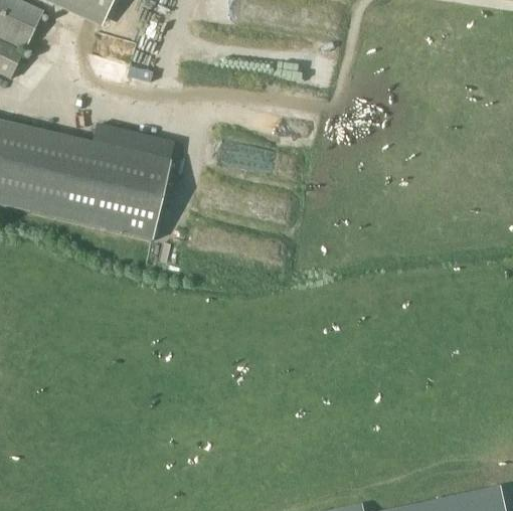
[(0,0),(0,34),(27,47),(45,9),(25,0),(0,0)]
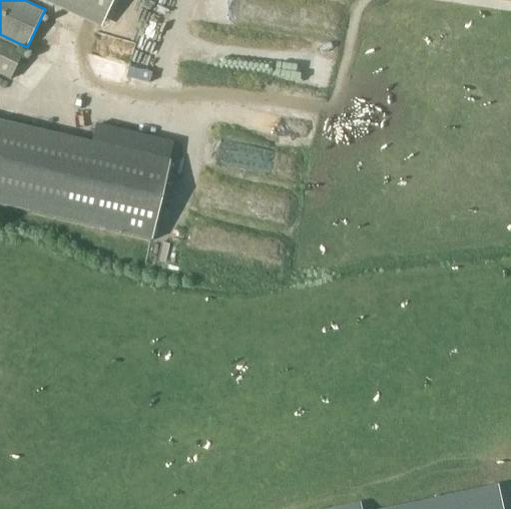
[(47,0),(102,25),(113,0),(47,0)]
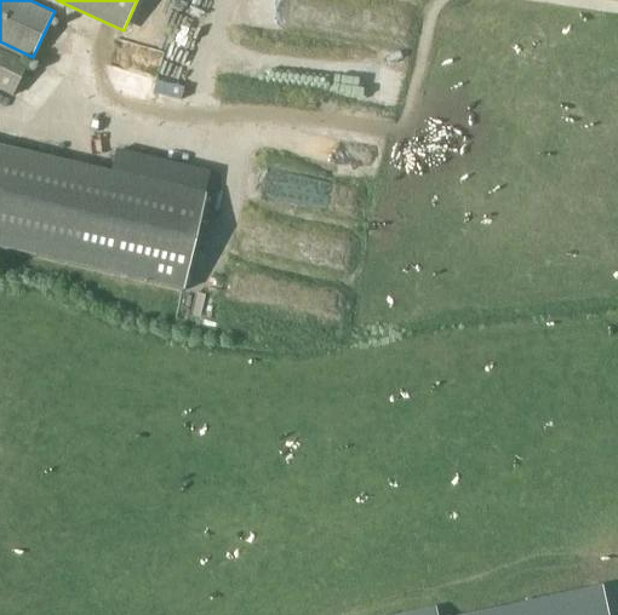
[(0,84),(16,91),(30,61),(0,46),(0,84)]
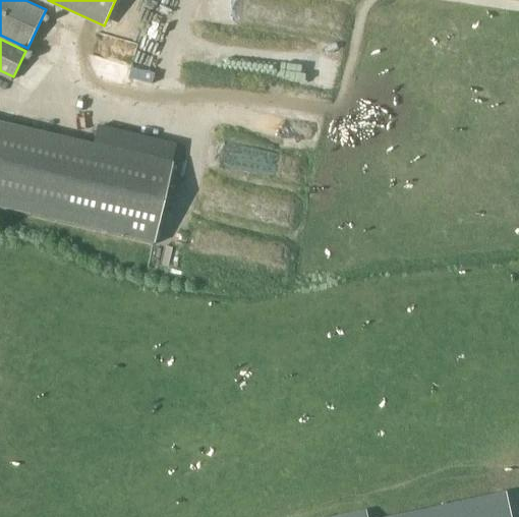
[(0,204),(157,240),(175,160),(0,119),(0,204)]
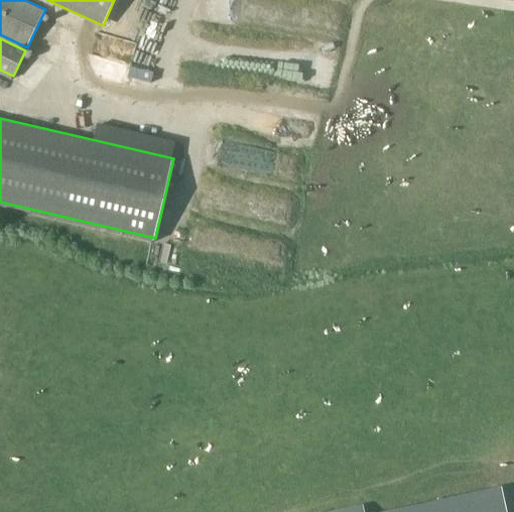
[(366,511),(365,504),(327,511),(508,511),(504,490),(402,511),(366,511)]
